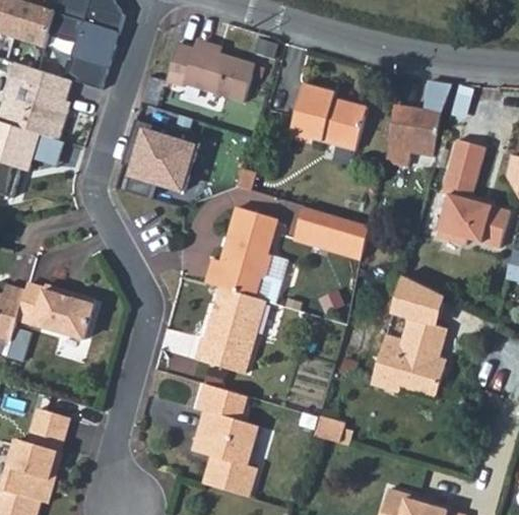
[(0,0),(0,31),(44,46),(48,33),(55,9),(41,4),(42,0),(0,0)]
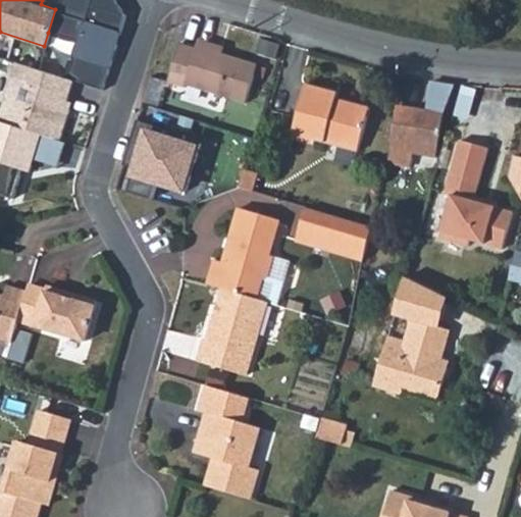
[(58,0),(55,9),(48,33),(76,41),(64,76),(72,80),(102,89),(123,17),(113,0),(58,0)]
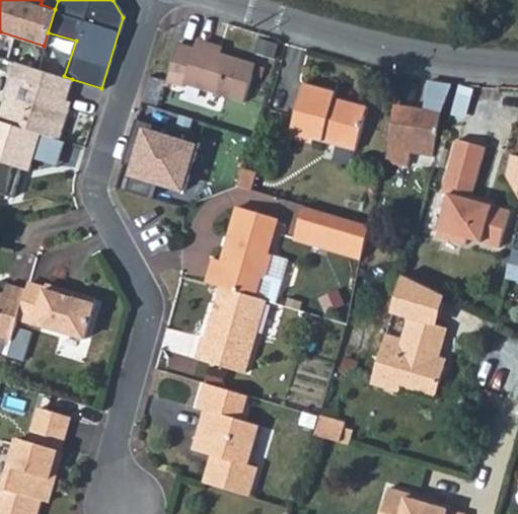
[(240,102),(252,65),(191,47),(190,50),(172,45),(161,83),(179,88),(180,84),(240,102)]
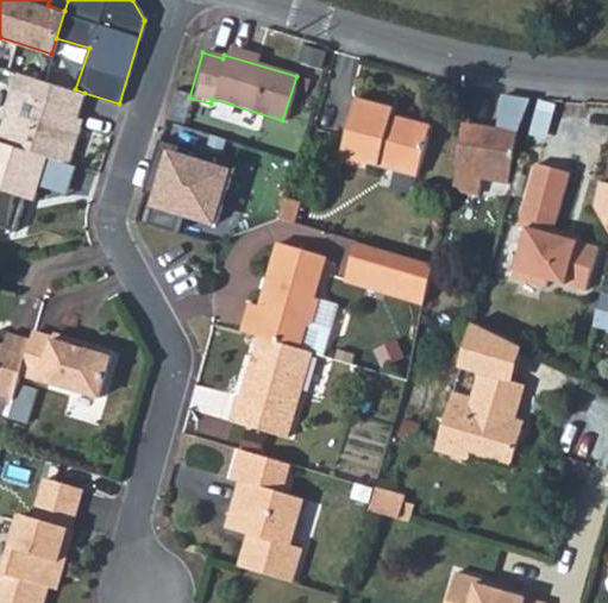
[(75,125),(85,93),(75,89),(18,71),(0,129),(0,142),(46,157),(69,164),(81,126),(75,125)]
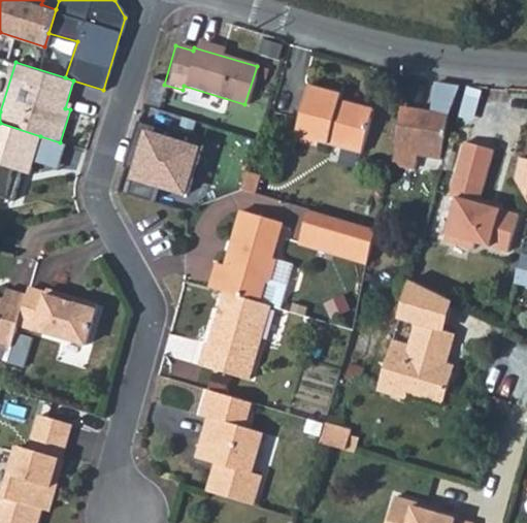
[(456,82),(431,79),(425,111),(399,106),(391,141),(394,141),(391,157),(413,161),(416,145),(440,151),(445,121),(456,82)]
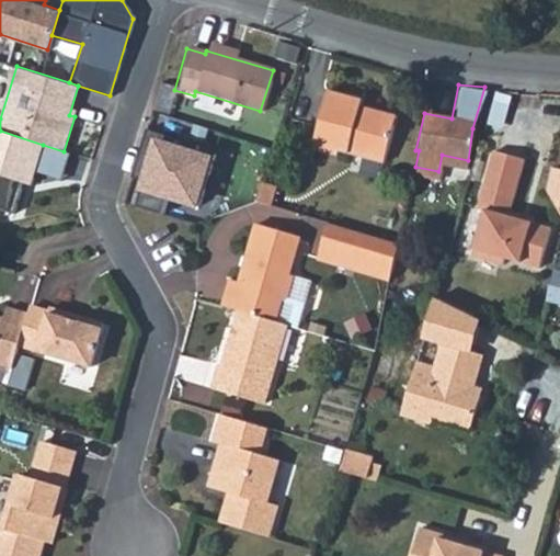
[(504,88),(496,117),(510,120),(516,90),(504,88)]
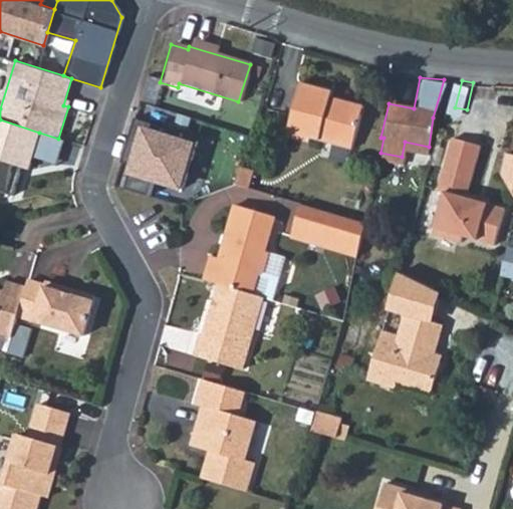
[(356,110),(334,103),(333,107),(325,105),(326,100),(328,94),(297,84),(280,138),(302,145),(303,141),(343,153),(356,110)]
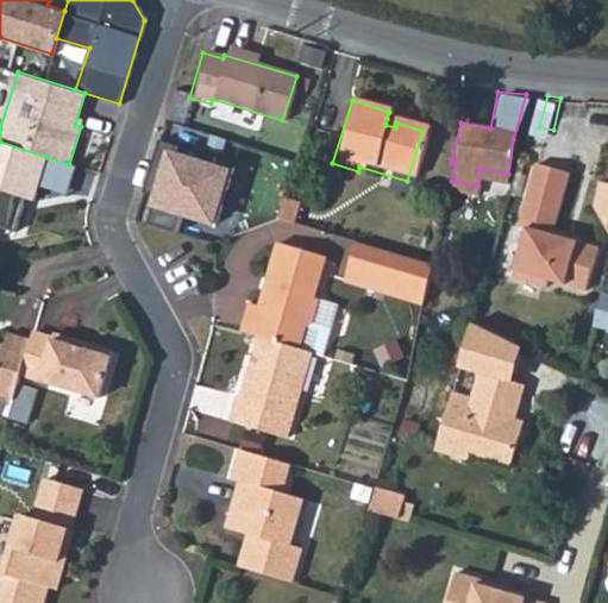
[(182,215),(215,225),(232,167),(213,161),(214,158),(157,140),(149,169),(160,171),(152,196),(156,199),(148,226),(177,234),(182,215)]
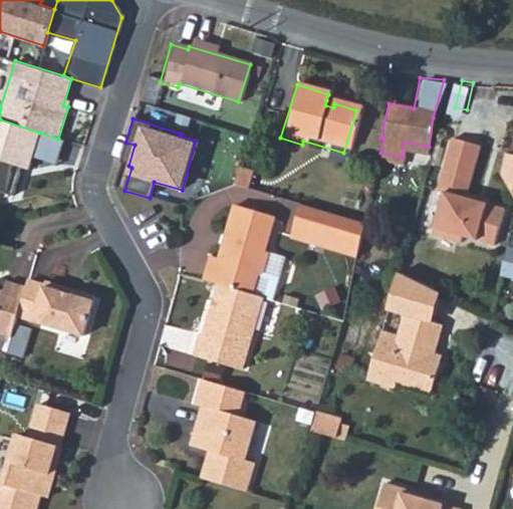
[(28,169),(39,133),(0,119),(0,191),(12,195),(21,167),(28,169)]
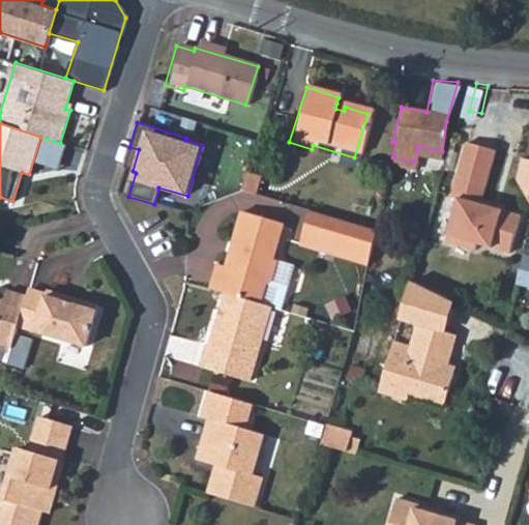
[(477,201),(492,145),(463,139),(448,193),(457,195),(446,238),(473,245),(475,239),(508,248),(519,211),(477,201)]
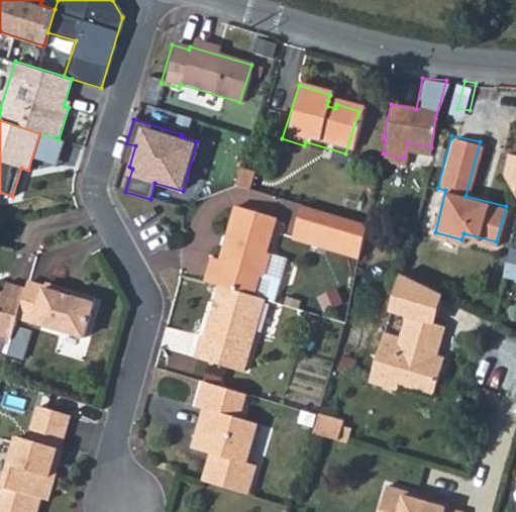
[(515,154),(508,152),(504,172),(515,191),(515,154)]
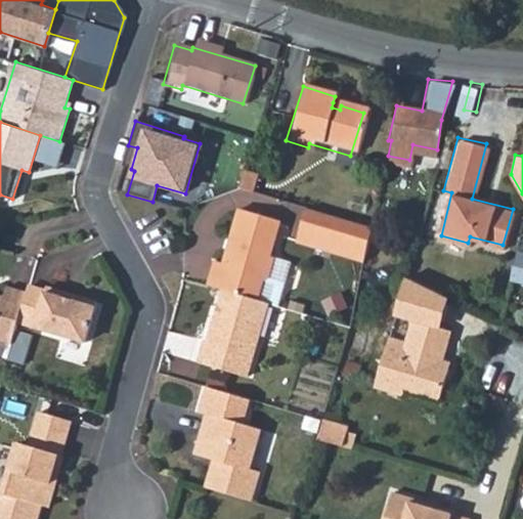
[(252,180),(238,176),(234,190),(248,195),(252,180)]
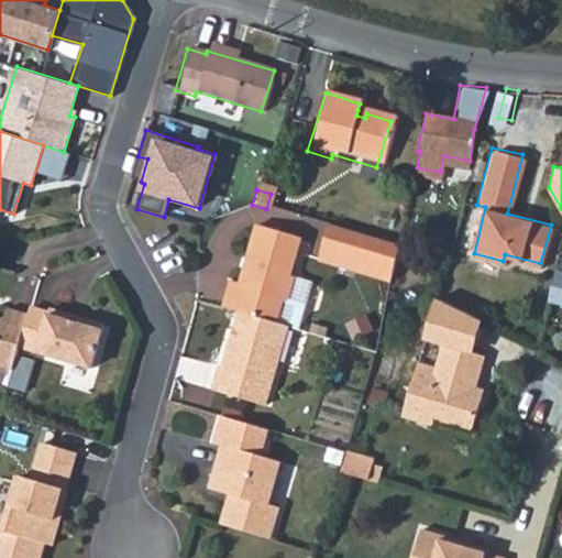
[(229,282),(222,308),(238,313),(275,324),(282,303),(288,299),(295,277),(288,275),(299,238),(255,225),(239,284),(229,282)]
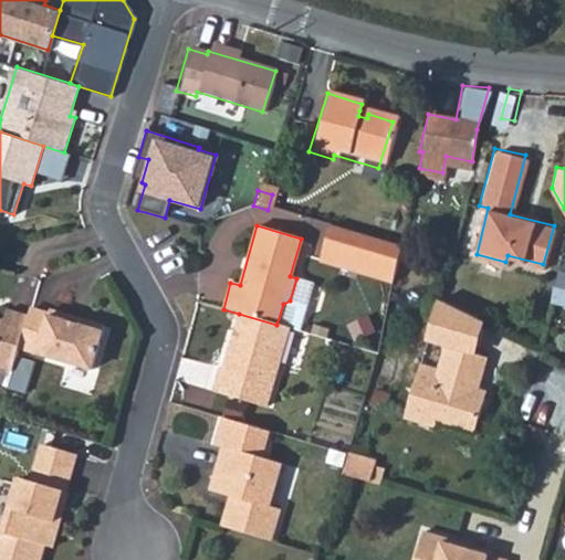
[(368,236),(332,228),(322,263),(358,273),(368,236)]
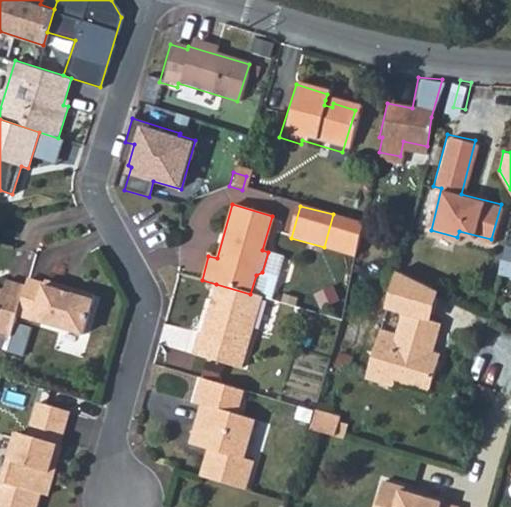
[(333,214),(324,247),(357,256),(366,223),(333,214)]
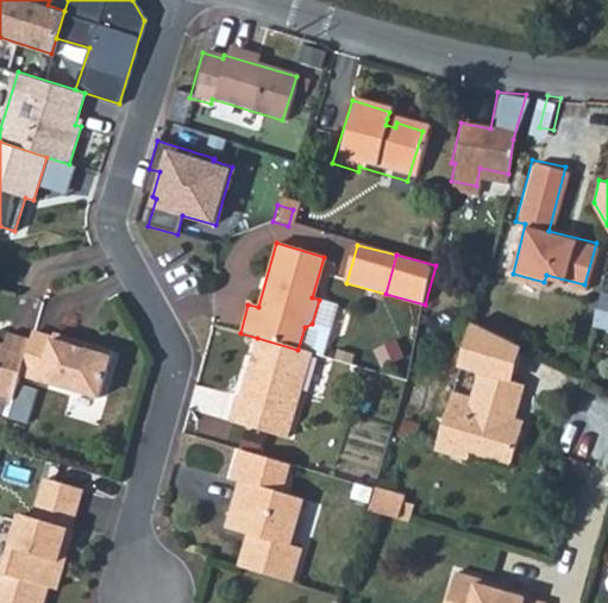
[(607,290),(606,290),(596,326),(607,328),(607,290)]
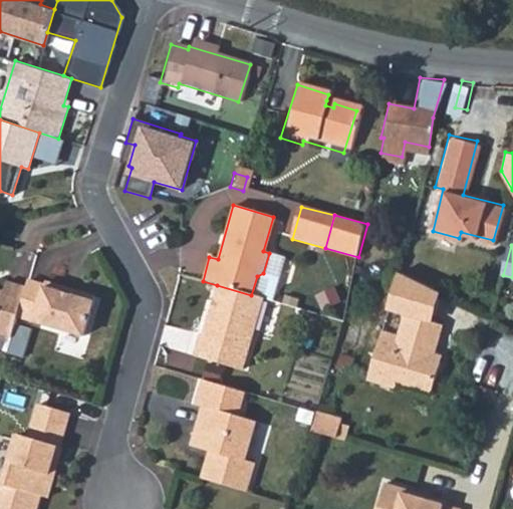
[(262,298),(273,301),(287,258),(269,253),(263,273),(257,276),(251,295),(262,298)]
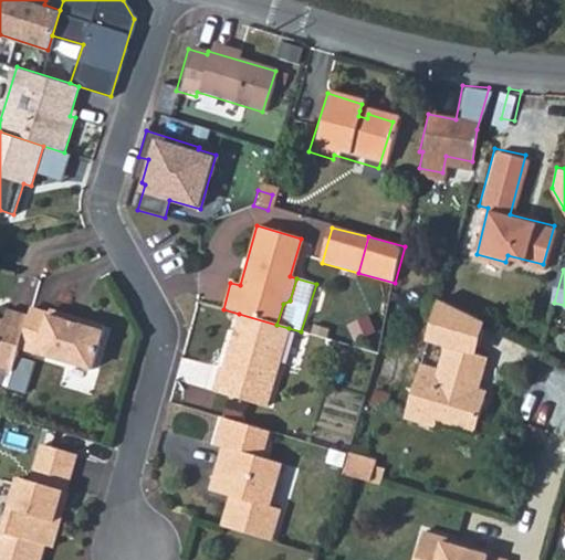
[(439,419),(477,429),(485,397),(477,393),(479,387),(487,356),(473,351),(483,316),(439,295),(428,339),(447,344),(439,369),(420,363),(406,415),(437,424),(439,419)]
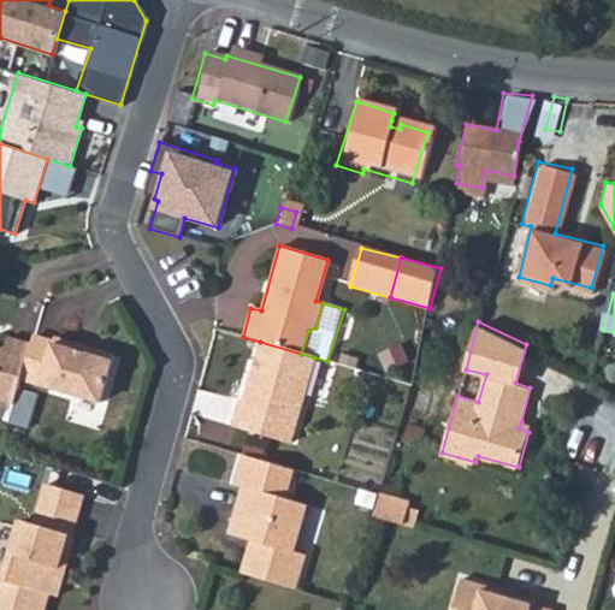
[(34,336),(31,344),(22,378),(101,402),(114,356),(92,349),(90,355),(72,349),(74,344),(57,339),(55,342),(34,336)]
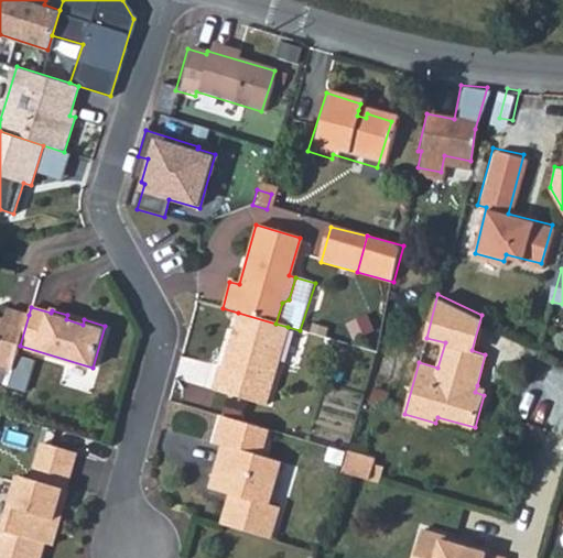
[(0,367),(12,370),(20,346),(29,315),(8,309),(4,320),(0,319),(0,367)]
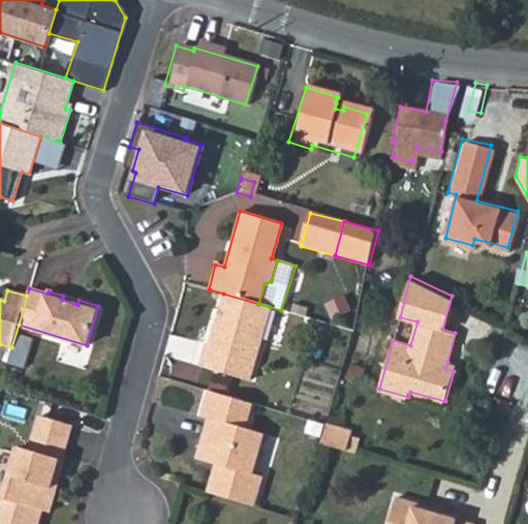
[(248,382),(270,307),(258,304),(223,294),(209,346),(206,345),(199,368),(248,382)]
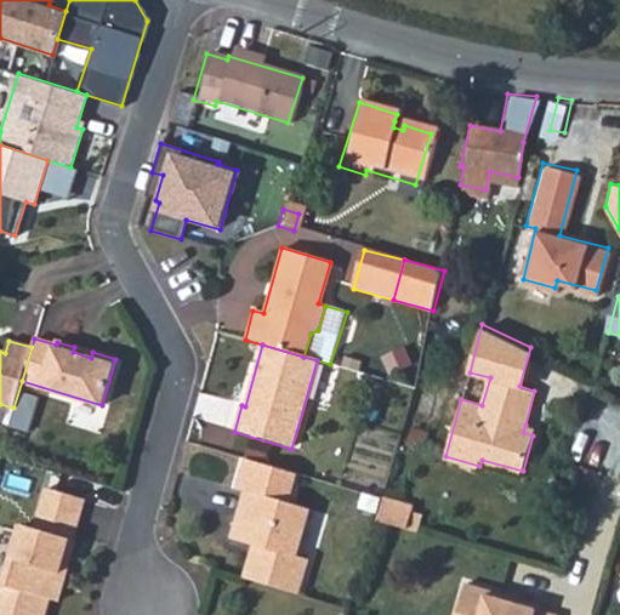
[(523,432),(533,436),(535,427),(525,425),(523,432)]
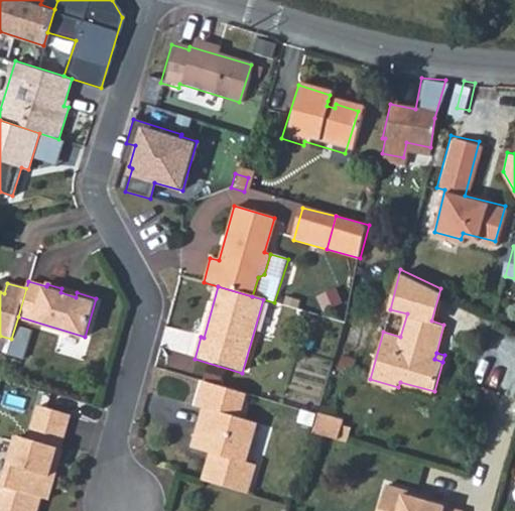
[(212,449),(204,480),(247,493),(255,465),(245,462),(256,422),(238,417),(244,393),(203,381),(197,405),(204,407),(191,449),(199,451),(205,446),(212,449)]
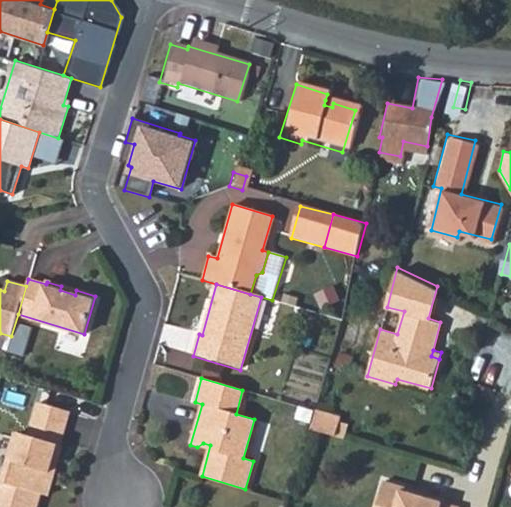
[(38,497),(41,498),(50,464),(56,466),(61,449),(58,448),(68,414),(36,405),(27,439),(16,436),(3,482),(2,486),(38,497)]
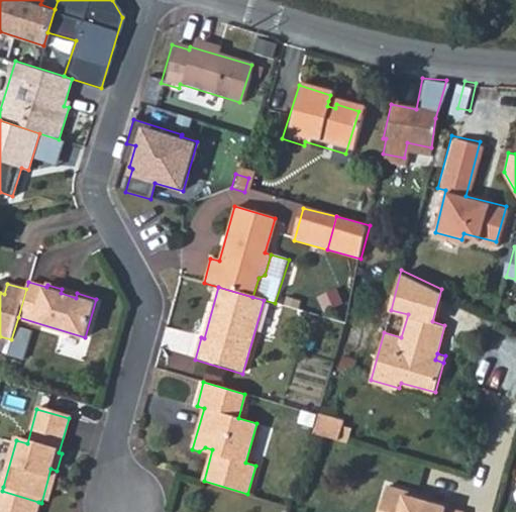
[(321,413),(315,432),(339,438),(344,419),(321,413)]
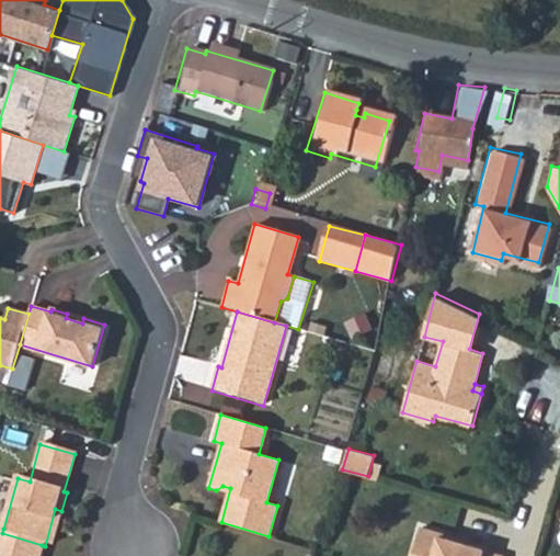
[(45,546),(52,548),(61,511),(55,509),(45,546)]
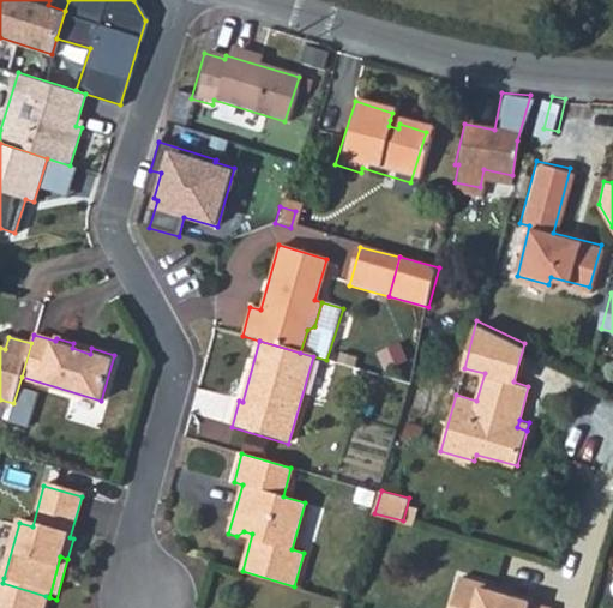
[(554,607),(556,606),(502,590),(503,584),(464,575),(454,607),(554,607)]
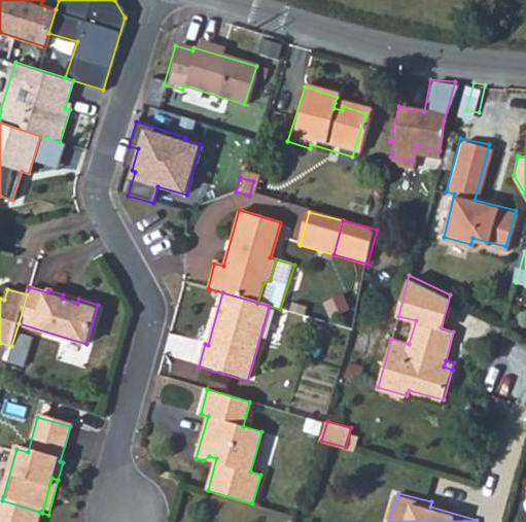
[(0,521),(36,521),(39,512),(2,500),(3,496),(0,494),(0,521)]
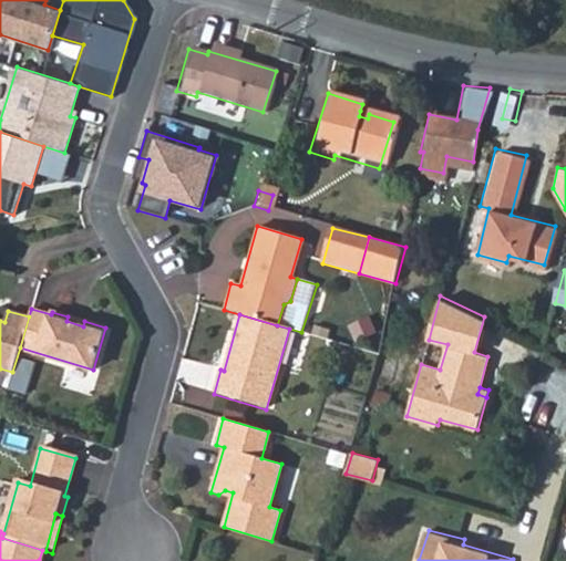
All buildings are outlined.
